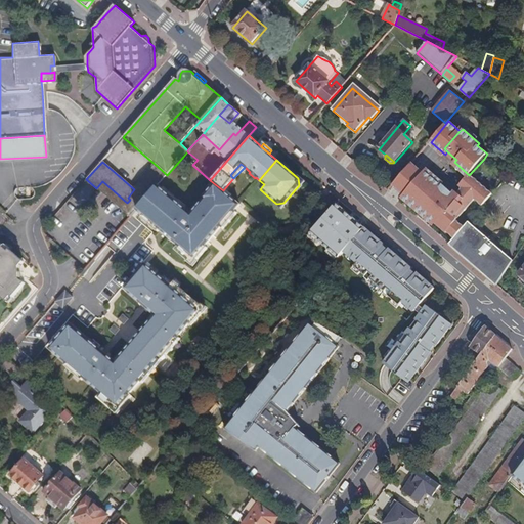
[(404,195),(423,173),(411,164),(393,186),(404,195)]
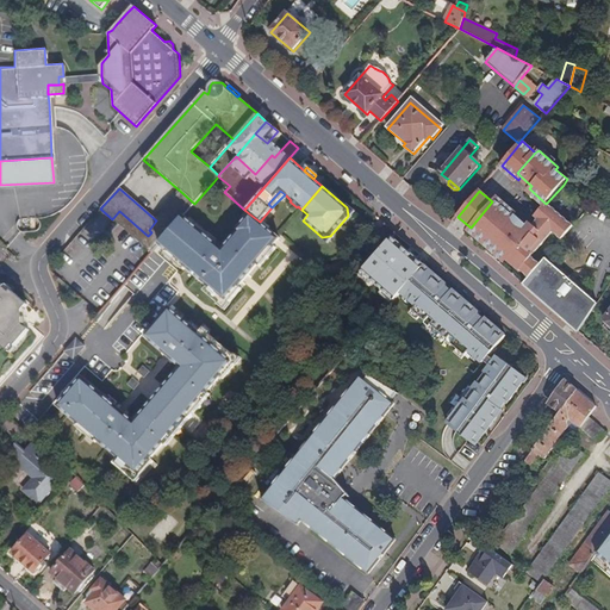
[(161,241),(185,215),(194,204),(181,192),(156,221),(149,230),(151,232),(161,241)]
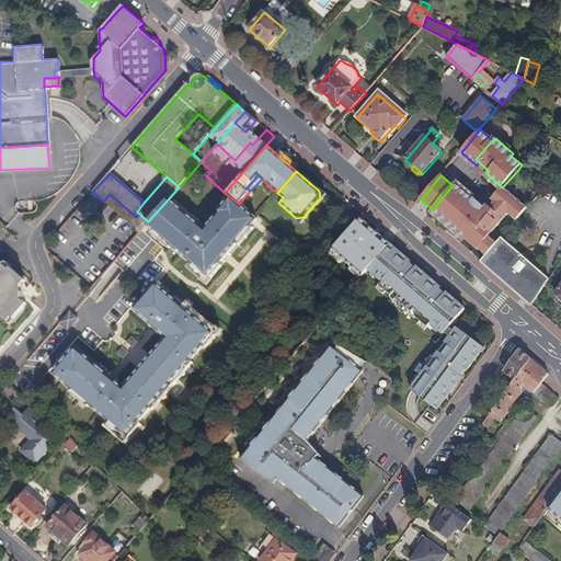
[(464,232),(482,210),(476,205),(468,214),(465,210),(472,202),(473,201),(455,184),(453,185),(433,209),(432,210),(460,236),(464,232)]
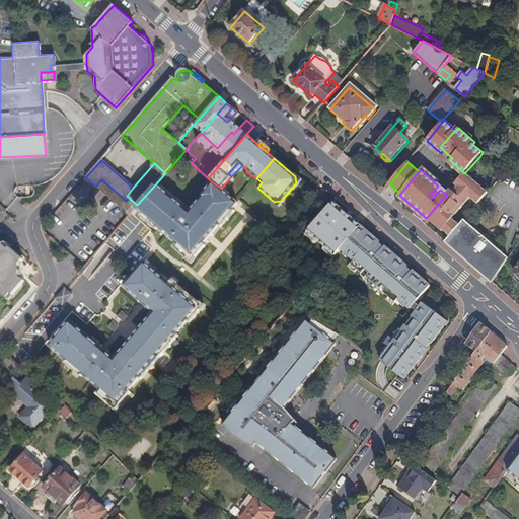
[(450,216),(467,196),(470,198),(478,204),(489,192),(465,172),(464,173),(448,193),(446,195),(429,215),(431,218),(429,221),(442,232),(443,231),(450,237),(460,225),(453,218),(450,216)]
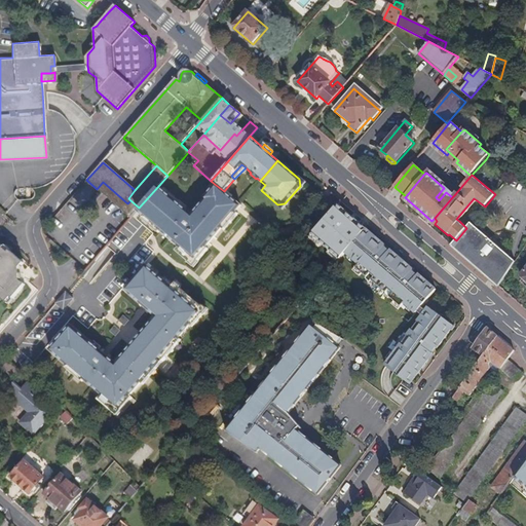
[(127,203),(103,182),(97,189),(129,219),(139,209),(139,208),(130,200),(127,203)]
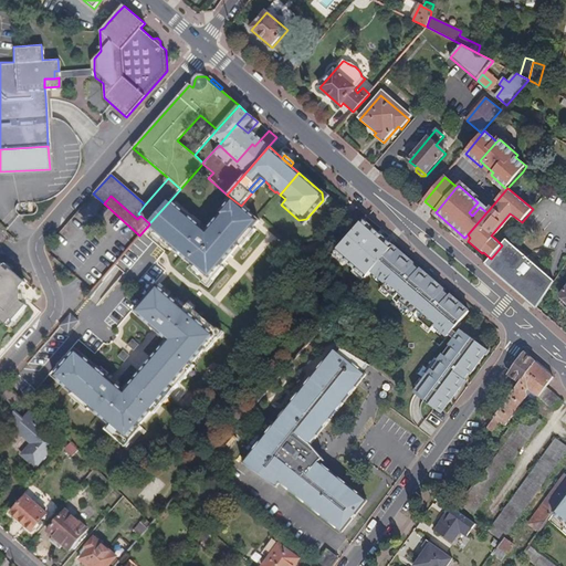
[(254,227),(259,222),(258,220),(241,206),(232,199),(221,212),(223,213),(206,233),(202,231),(205,229),(171,199),(149,223),(149,224),(154,228),(173,245),(189,260),(185,265),(203,281),(208,276),(212,281),(224,268),(221,264),(238,245),(254,227)]
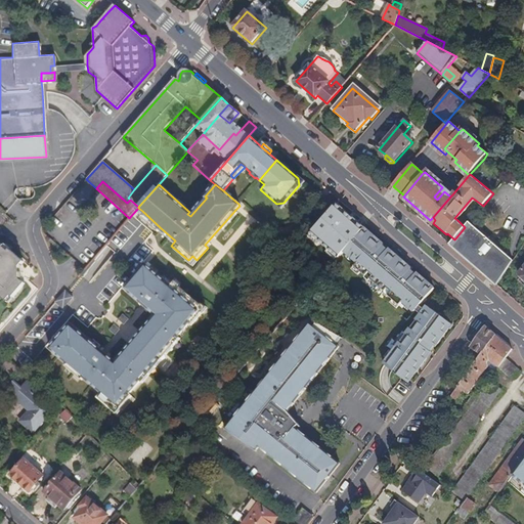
[(452,194),(443,186),(442,187),(441,188),(444,191),(450,197),(452,194)]
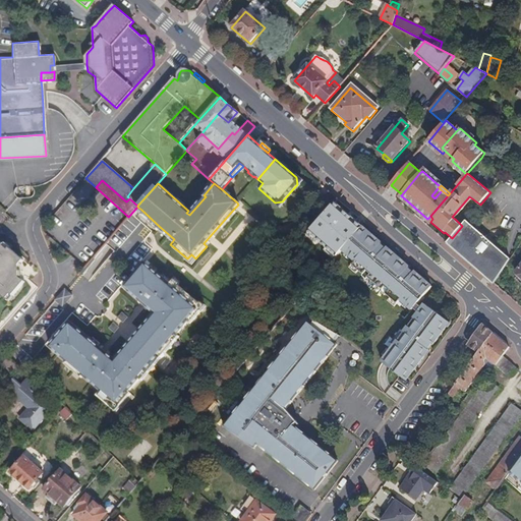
[(435,198),(442,190),(439,187),(431,195),(435,198)]
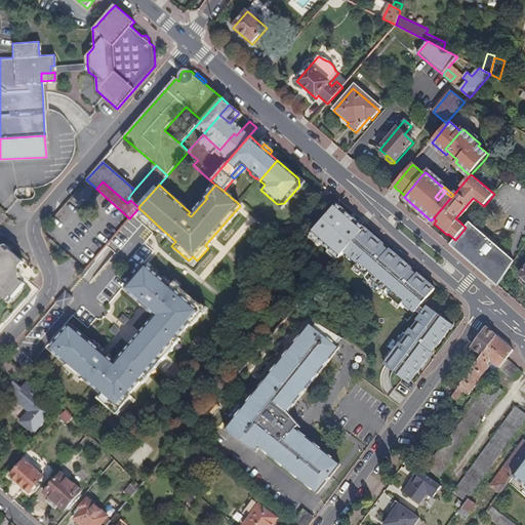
[(458,220),(476,200),(473,198),(455,218),(458,220)]
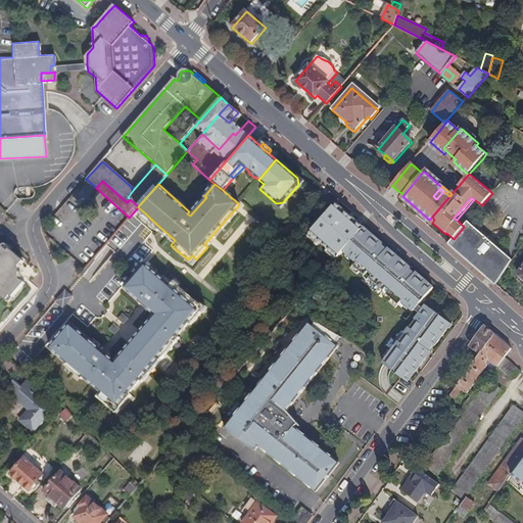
[(344,249),(363,228),(335,203),(310,232),(338,256),(344,249)]
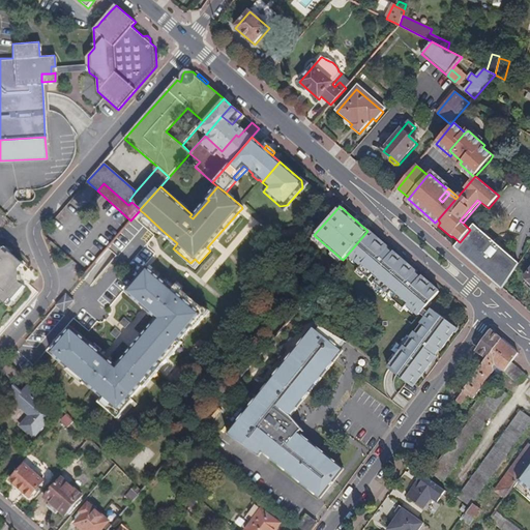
[(226,232),(241,215),(238,212),(223,230),(226,232)]
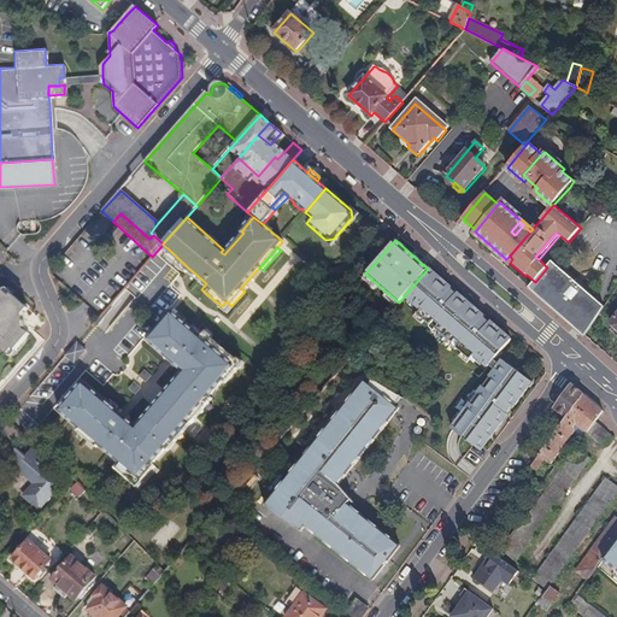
[(188,268),(168,248),(164,253),(184,271),(188,268)]
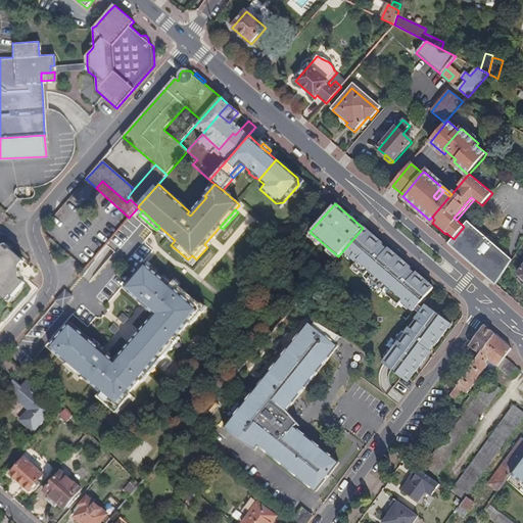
[(512,260),(468,222),(464,227),(454,239),(448,245),(495,285),(512,260)]
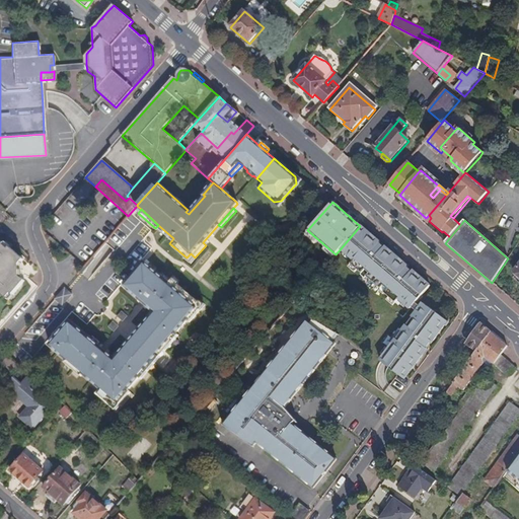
[(342,247),(354,257),(349,263),(360,273),(363,269),(368,273),(365,276),(379,288),(382,285),(386,289),(383,292),(394,302),(397,298),(410,308),(429,285),(412,270),(410,272),(404,268),(406,266),(383,246),(382,247),(377,243),(379,241),(361,226),(360,226),(342,247)]
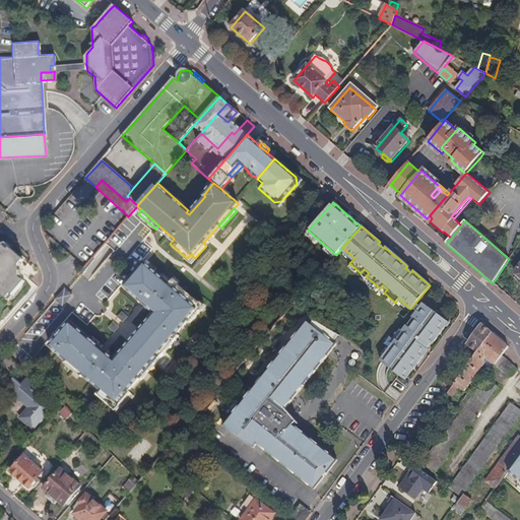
[(0,296),(5,301),(9,295),(11,297),(23,282),(18,279),(18,276),(9,277),(8,269),(18,268),(18,267),(22,262),(3,246),(0,249),(0,296)]
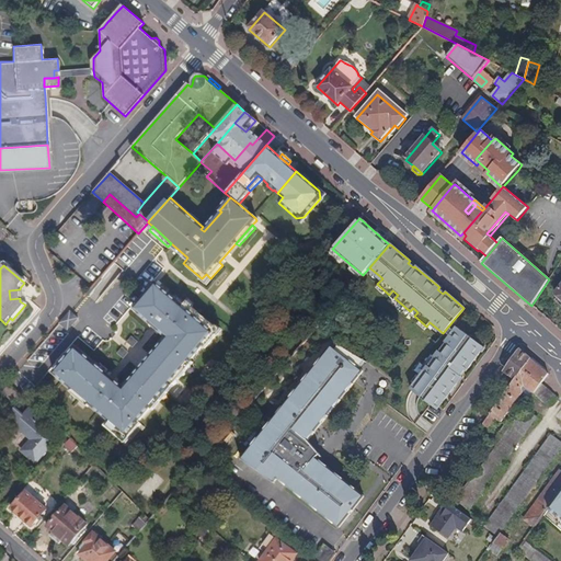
[(206,283),(210,278),(206,274),(202,278),(206,283)]
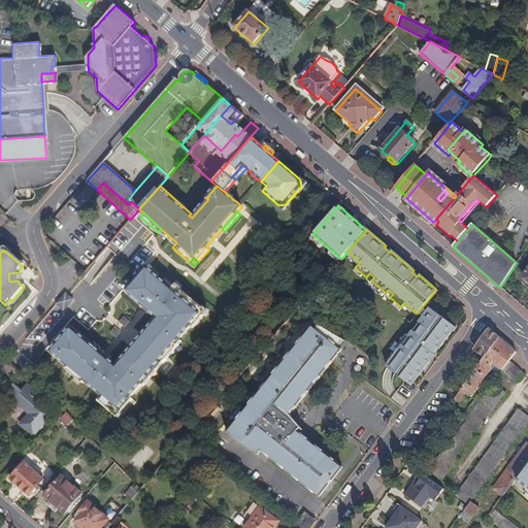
[(179,334),(190,323),(193,325),(204,311),(199,307),(197,305),(192,301),(186,296),(180,292),(176,288),(151,265),(132,286),(136,289),(132,293),(145,304),(149,300),(155,305),(151,309),(155,312),(158,316),(153,321),(149,325),(147,324),(125,351),(126,352),(122,356),(118,361),(114,359),(110,355),(106,359),(101,355),(105,351),(102,348),(95,341),(74,323),(67,331),(59,340),(56,344),(52,341),(50,343),(68,361),(77,368),(87,376),(103,391),(99,395),(114,409),(119,404),(122,407),(134,394),(130,391),(140,380),(147,371),(155,363),(165,352),(172,343),(179,334)]
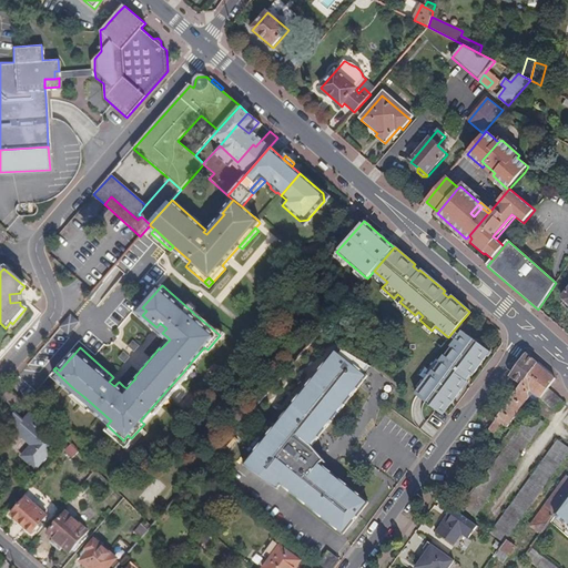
[(20,302),(20,293),(9,294),(10,303),(20,302)]
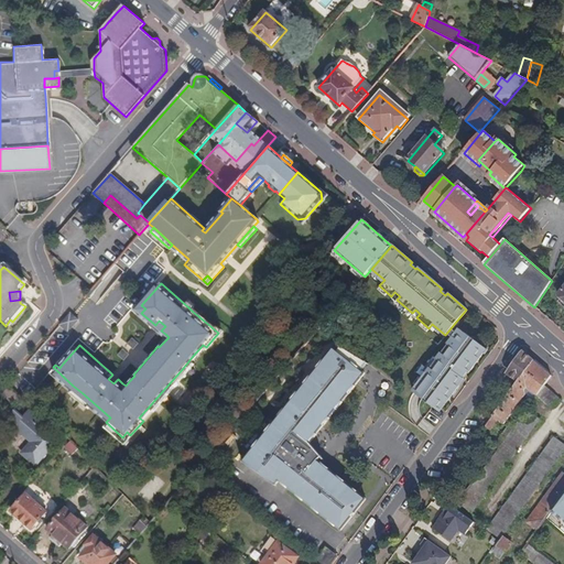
[(400,296),(394,292),(391,296),(390,297),(396,302),(397,300),(400,296)]
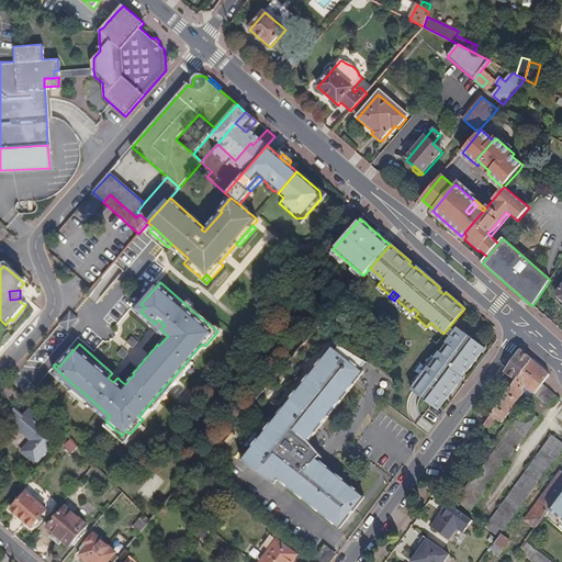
[(74,328),(83,317),(74,308),(64,318),(74,328)]
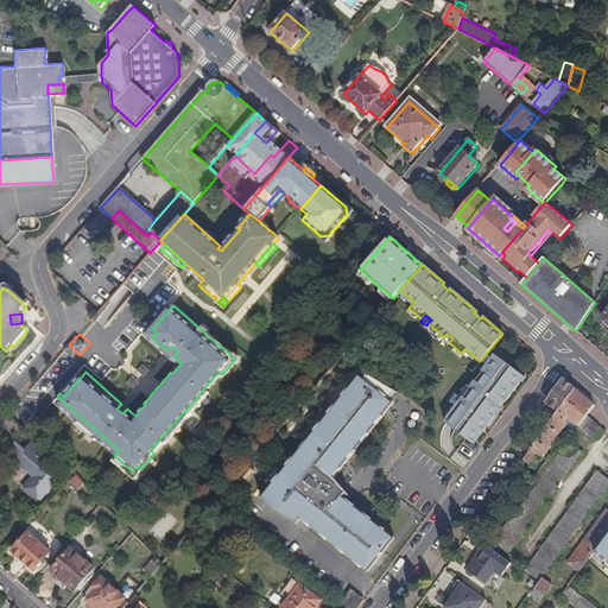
[(448,334),(444,337),(442,340),(448,344),(449,342),(453,339),(448,334)]
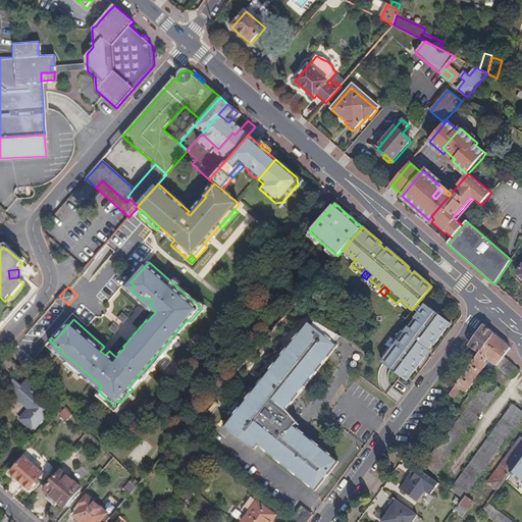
[(193,294),(188,289),(184,293),(190,298),(193,294)]
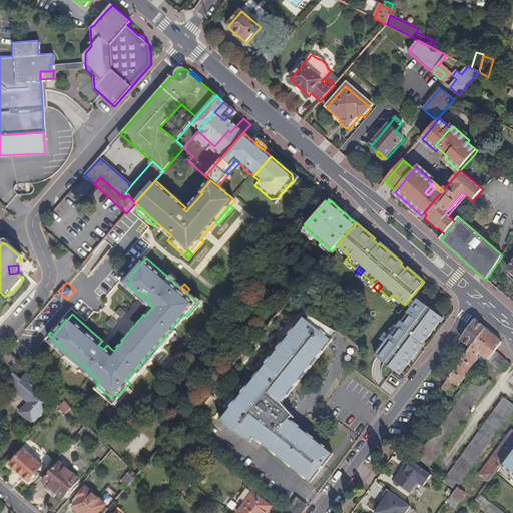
[(191,297),(194,294),(189,289),(186,293),(191,297)]
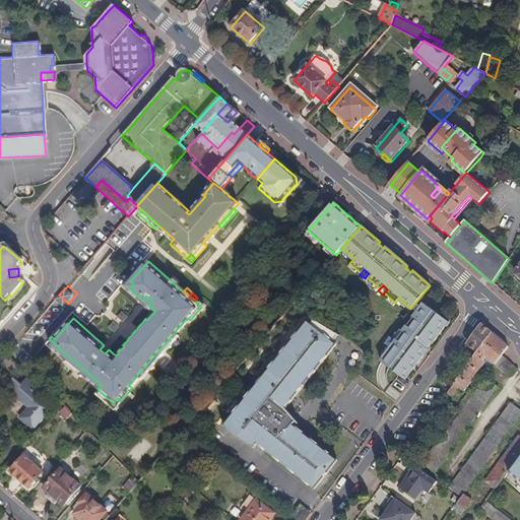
[(152,301),(146,296),(143,300),(148,305),(152,301)]
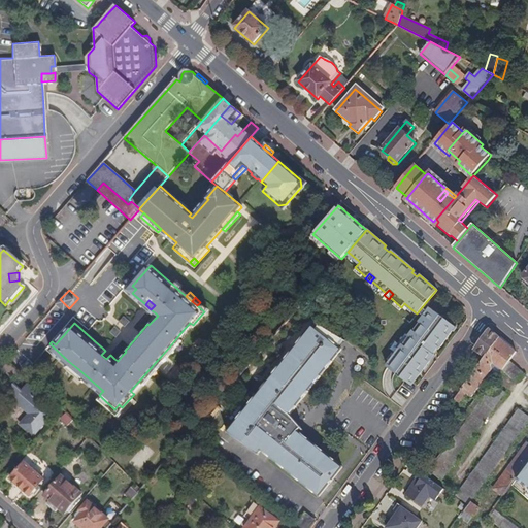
[(204,311),(207,307),(202,303),(199,307),(204,311)]
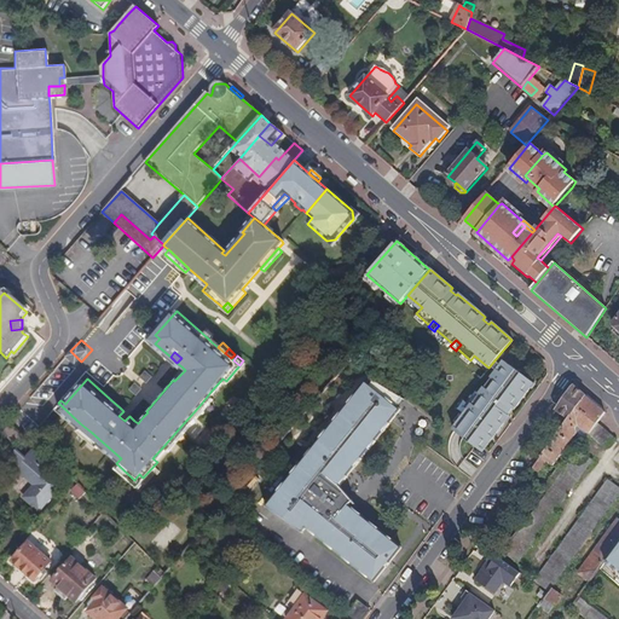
[(485,452),(534,385),(502,360),(452,429),(485,452)]
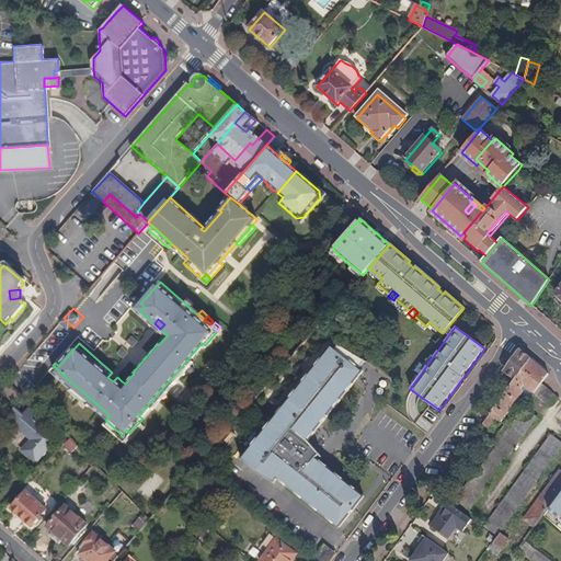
[(139,340),(134,334),(129,340),(135,344),(139,340)]
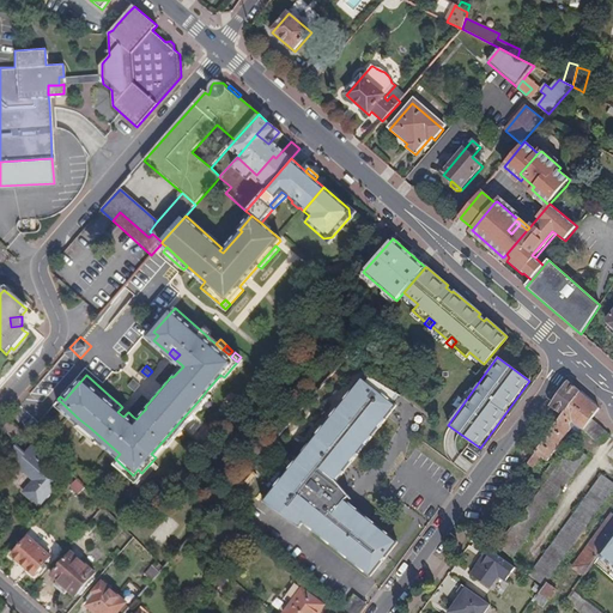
[(137,389),(141,383),(135,377),(131,383),(137,389)]
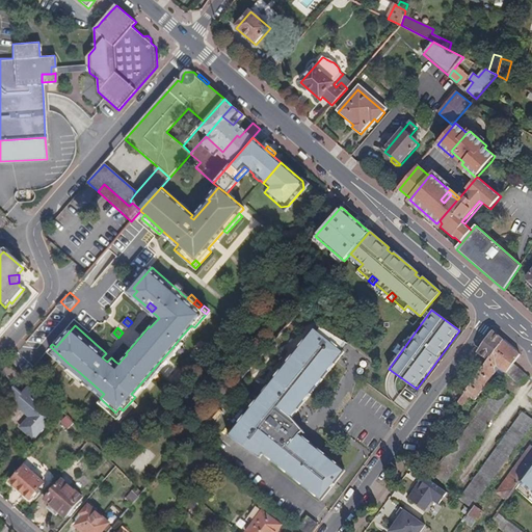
[(346,344),(319,327),(317,331),(341,350),(346,344)]
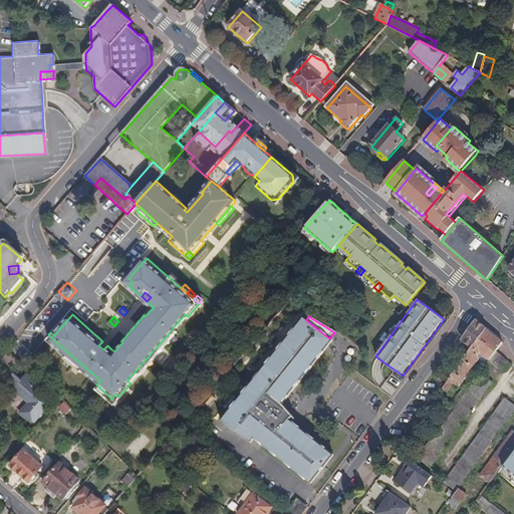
[(303,429),(282,405),(332,340),(329,338),(306,320),(303,318),(222,423),(250,443),(254,438),(311,483),(333,455),(303,432),(303,429)]
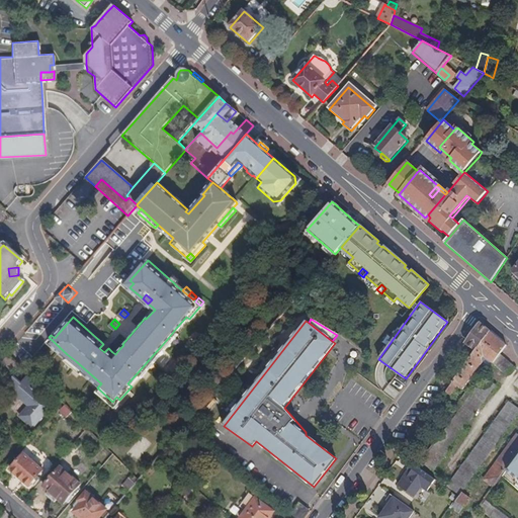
[(58,334),(66,325),(64,323),(56,332),(58,334)]
